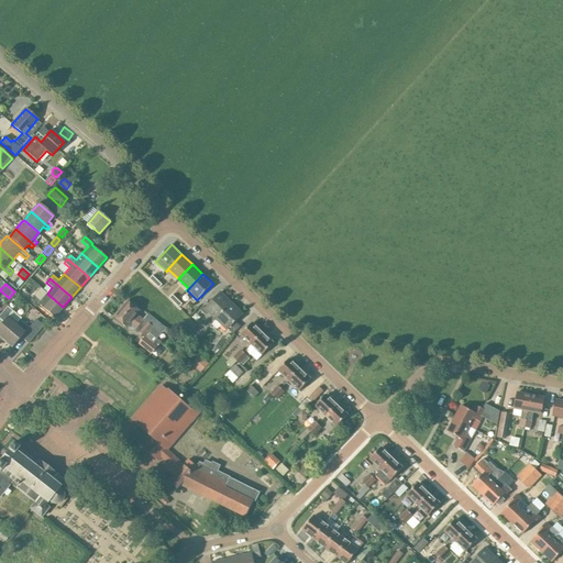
[(63,307),(47,294),(40,302),(34,297),(30,301),(36,306),(37,304),(54,318),(63,308),(63,307)]
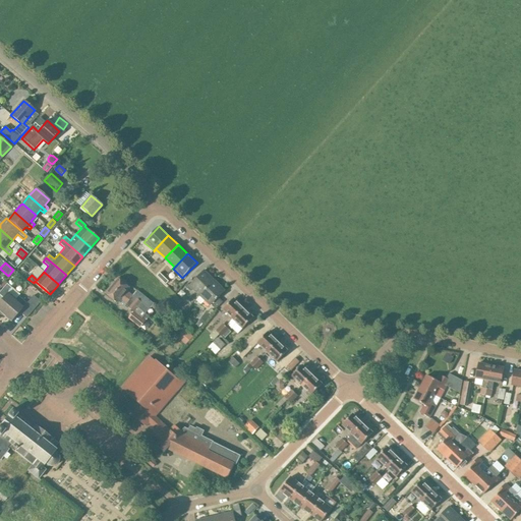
[(213,282),(214,283),(215,281),(212,277),(210,279),(203,272),(189,285),(187,284),(185,286),(190,291),(192,289),(199,296),(213,282)]
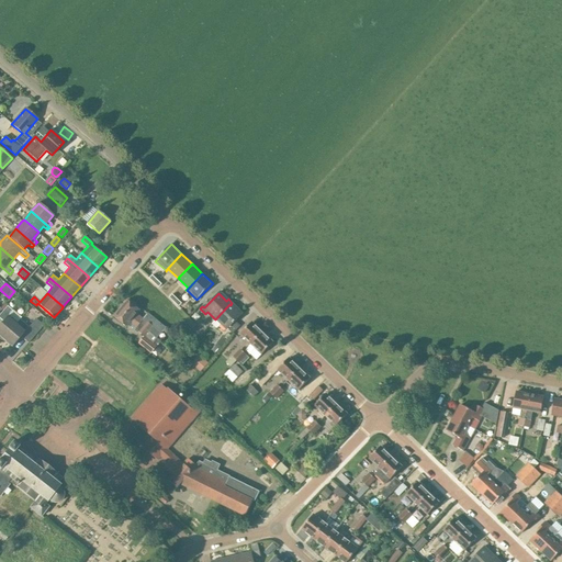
[(121,308),(158,338),(166,328),(148,314),(144,319),(137,314),(141,311),(128,301),(121,308)]
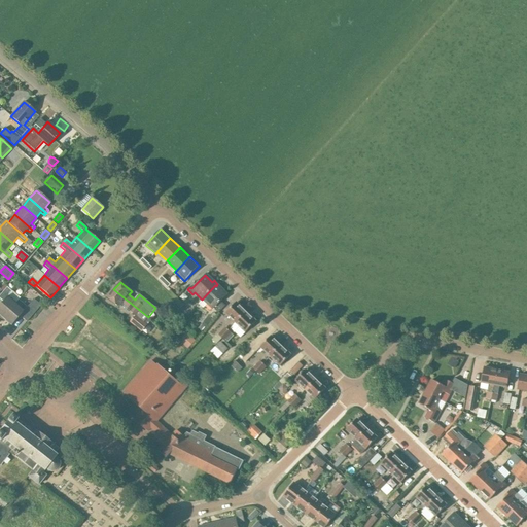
[(222,292),(216,286),(215,285),(202,300),(213,310),(227,294),(224,291),(222,292)]
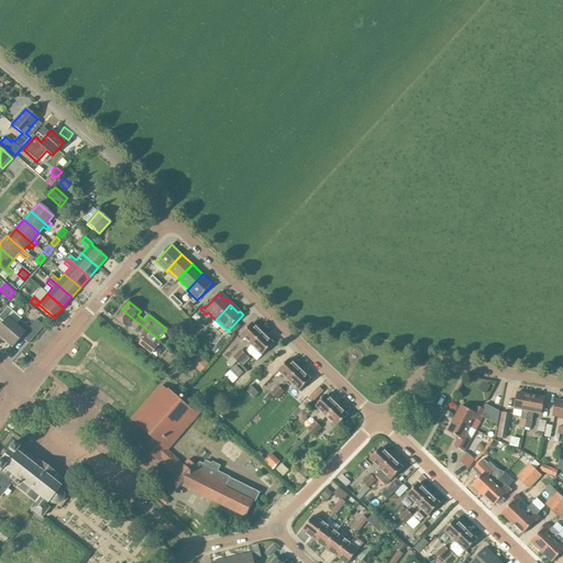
[(0,337),(3,340),(15,324),(7,317),(12,311),(7,307),(0,315),(0,318),(3,321),(0,324),(0,337)]
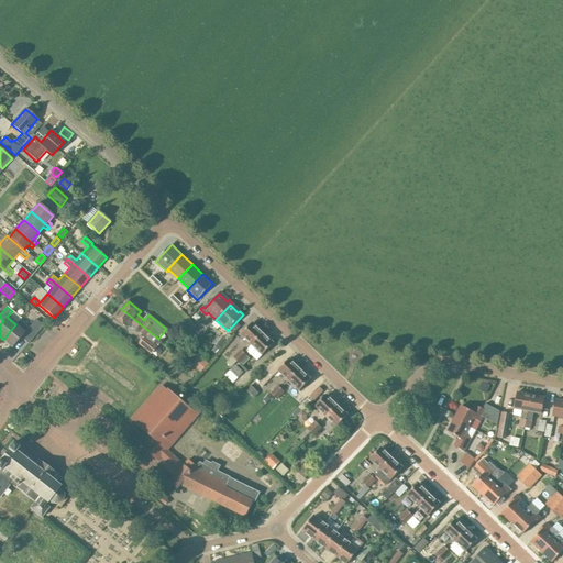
[(158,339),(121,309),(114,318),(127,328),(130,324),(145,337),(139,345),(152,356),(162,343),(158,339)]
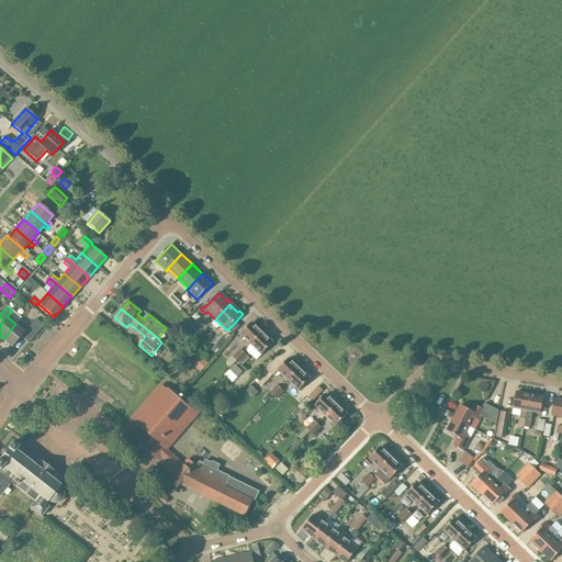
[(15,324),(3,339),(12,347),(20,337),(27,344),(43,325),(36,319),(29,327),(20,319),(15,324)]
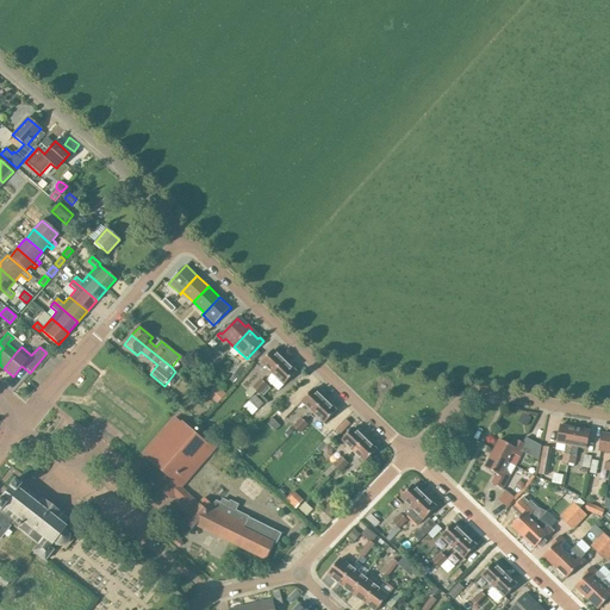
[(273,374),(285,361),(274,350),(261,363),(273,374)]
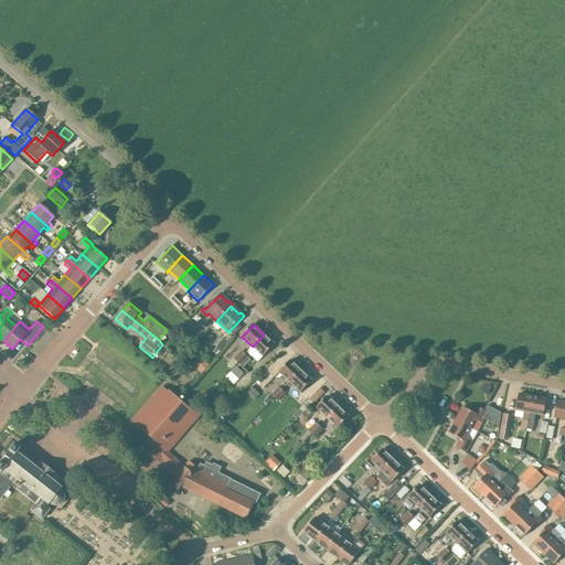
[(264,334),(253,347),(263,356),(275,344),(264,334)]
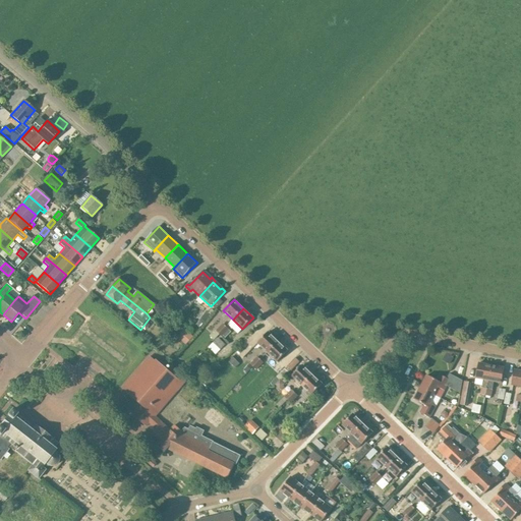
[(204,316),(200,321),(196,326),(200,329),(205,324),(208,321),(204,316)]
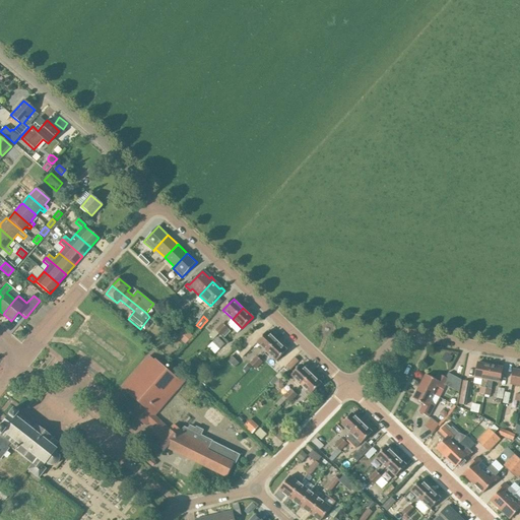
[(218,334),(226,327),(223,324),(215,331),(218,334)]
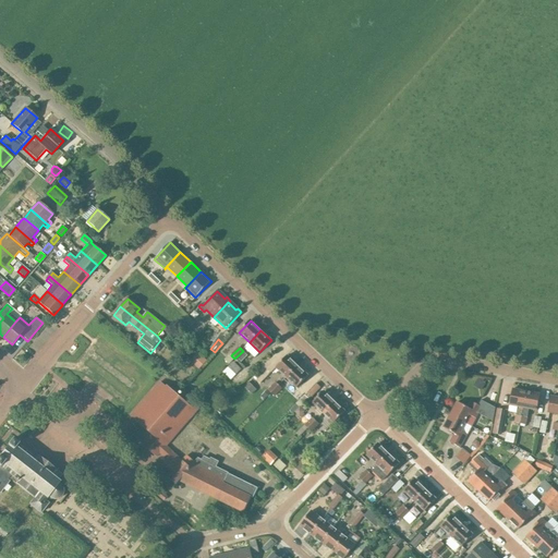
[(245,353),(243,351),(234,359),(238,362),(245,353)]
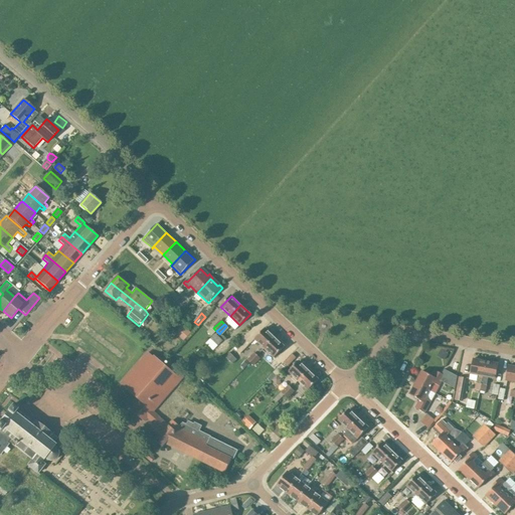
[(184,341),(192,333),(184,325),(175,333),(184,341)]
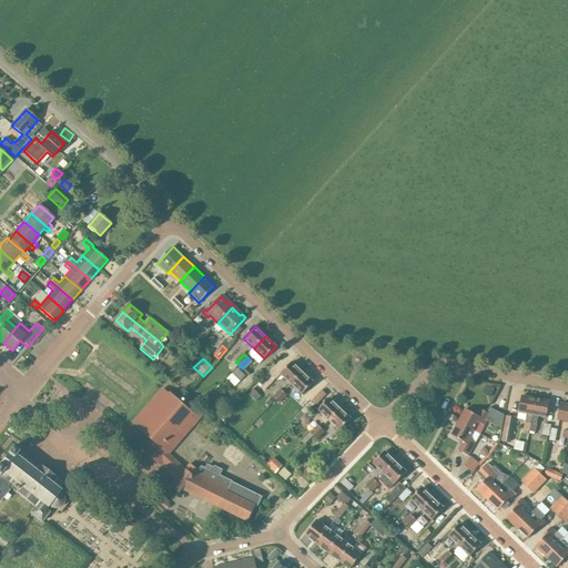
[(292,384),(303,373),(292,362),(281,374),(292,384)]
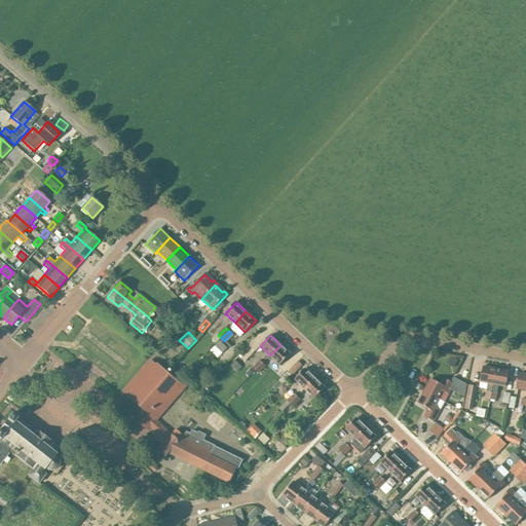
[(218,358),(227,347),(220,340),(211,350),(218,358)]
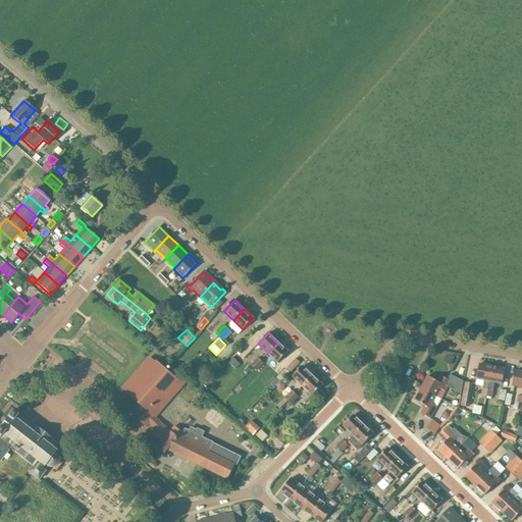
[(278,343),(268,353),(277,363),(289,352),(278,343)]
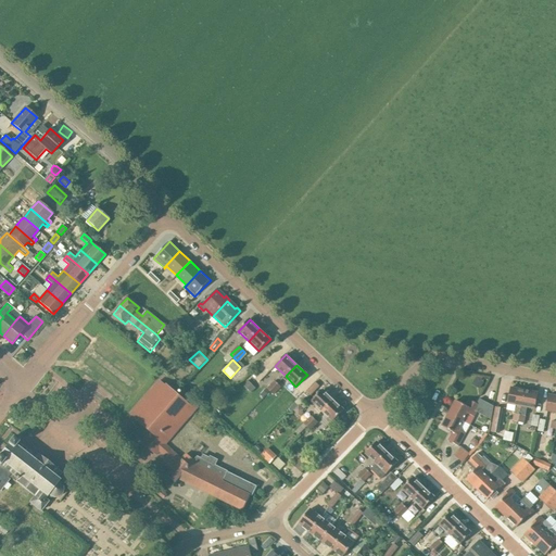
[(480,388),(483,382),(476,378),(472,383),(480,388)]
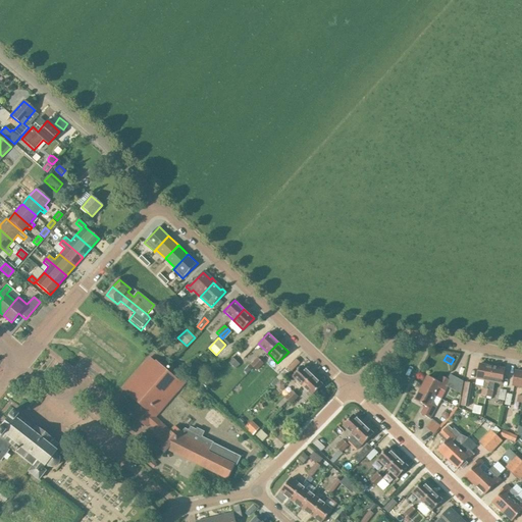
[(173,432),(170,430),(156,417),(188,381),(177,373),(174,376),(156,361),(156,362),(150,357),(122,388),(127,394),(132,398),(123,408),(147,427),(149,424),(156,430),(148,439),(149,440),(158,449),(173,432)]
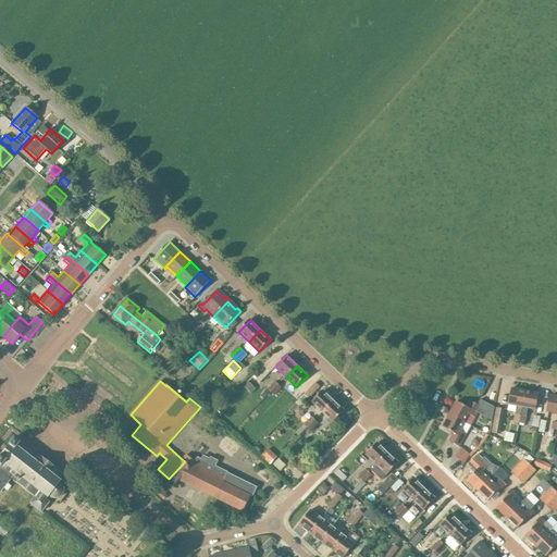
[(279,384),(275,381),(267,390),(270,393),(279,384)]
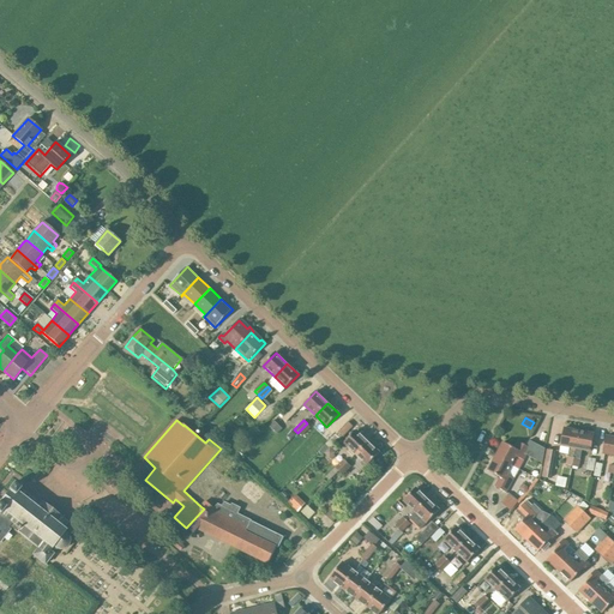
[(274,421),(269,426),(278,434),(283,429),(274,421)]
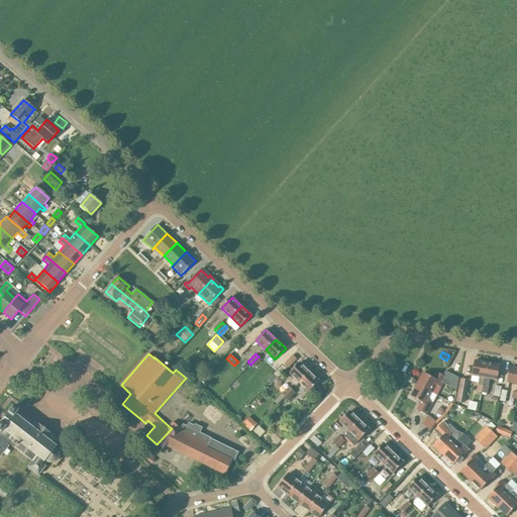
[(262,359),(259,356),(250,365),(253,368),(262,359)]
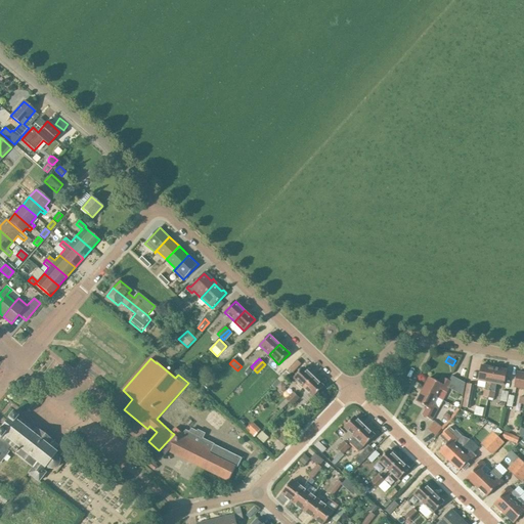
[(297,361),(290,367),(293,372),(301,364),(297,361)]
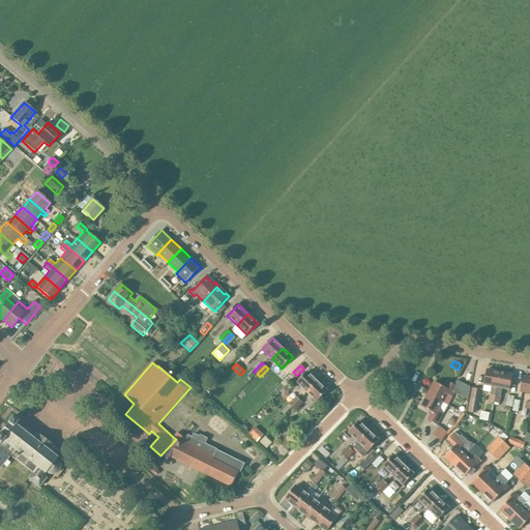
[(495,395),(500,372),(487,370),(483,385),(492,386),(490,394),(491,394),(493,394),(495,395)]
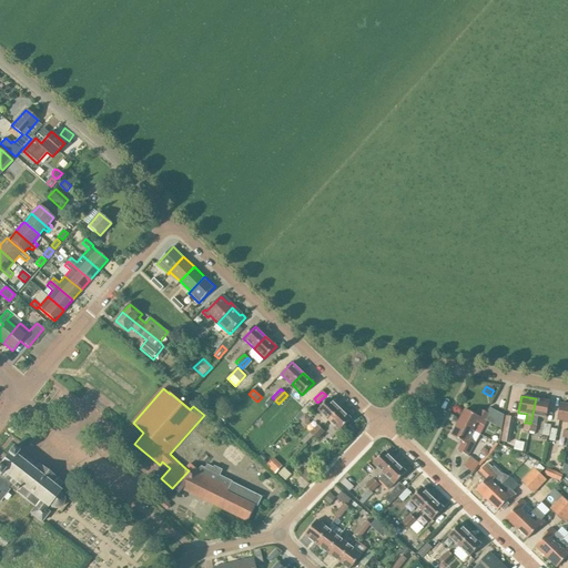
[(271,406),(275,401),(272,397),(266,403),(271,406)]
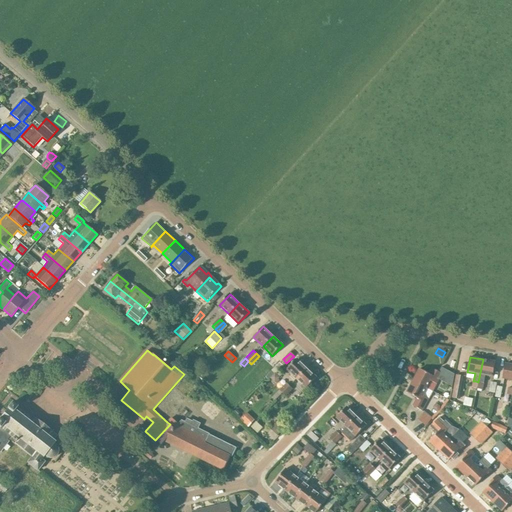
[(296,379),(307,368),(297,359),(287,370),(296,379)]
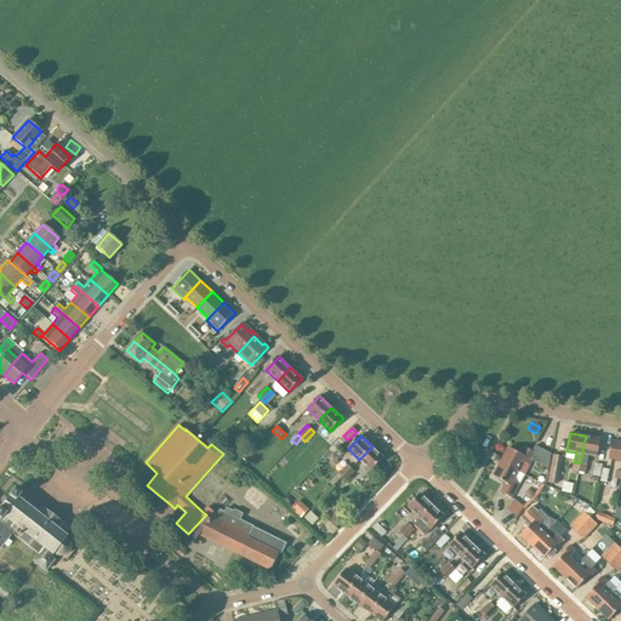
[(586,436),(580,463),(586,465),(587,465),(588,455),(598,457),(600,439),(586,436)]
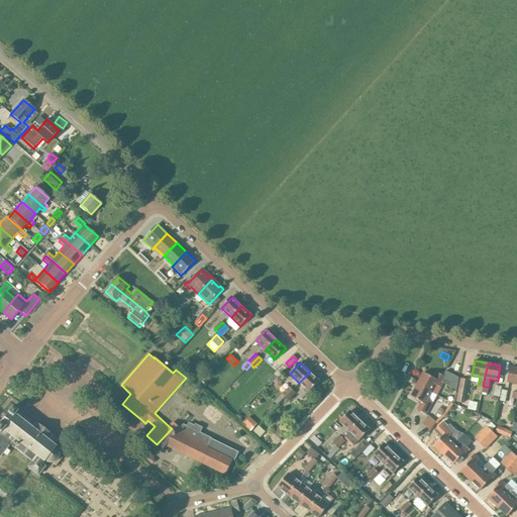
[(516,368),(510,368),(507,383),(516,384),(516,385),(516,387),(516,386),(516,368)]
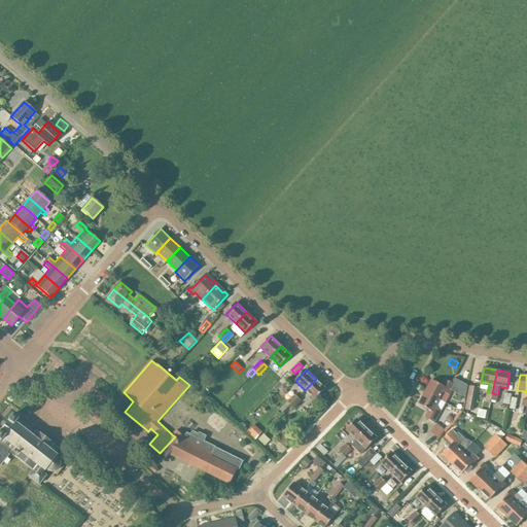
[(227,395),(240,382),(235,376),(221,389),(227,395)]
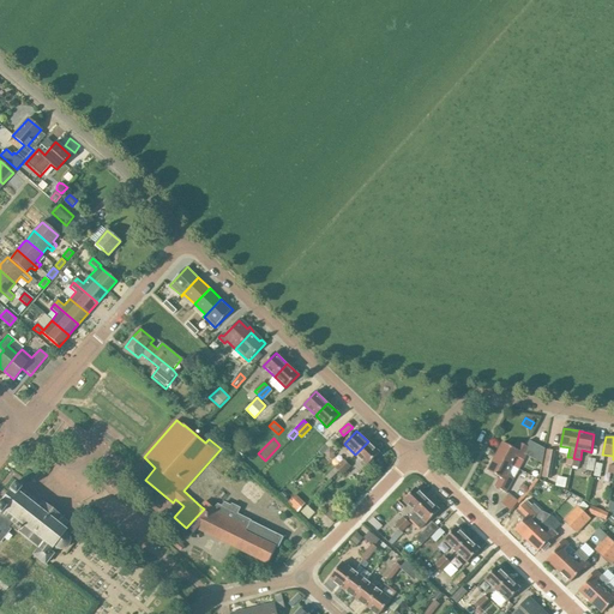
[(504,443),(495,457),(511,465),(516,457),(523,461),(527,456),(542,463),(545,447),(530,440),(527,445),(519,440),(515,449),(504,443)]
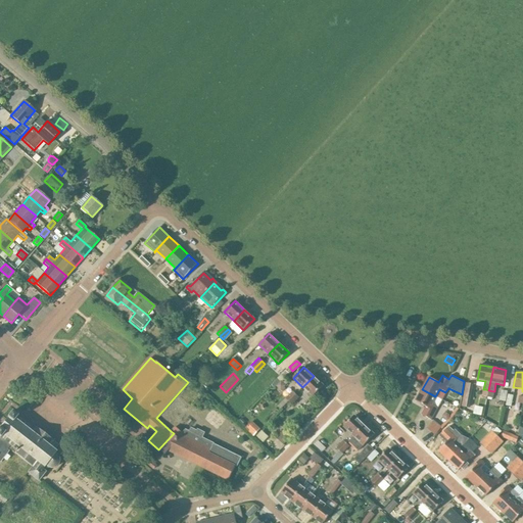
[(314,376),(302,387),(312,396),(323,385),(314,376)]
